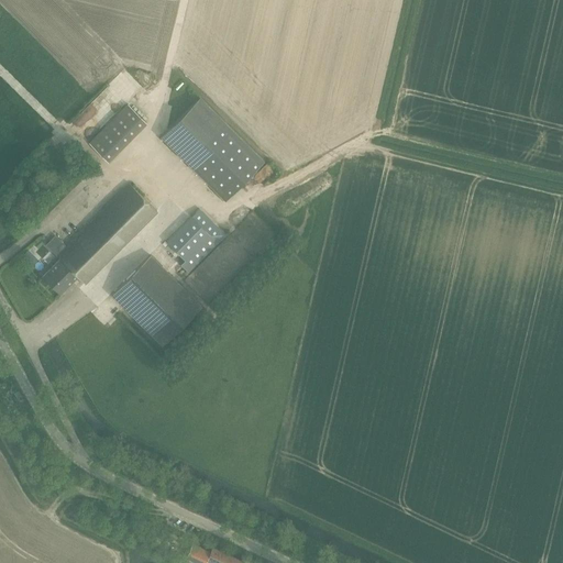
[(199,97),(161,136),(224,201),(264,162),(199,97)]
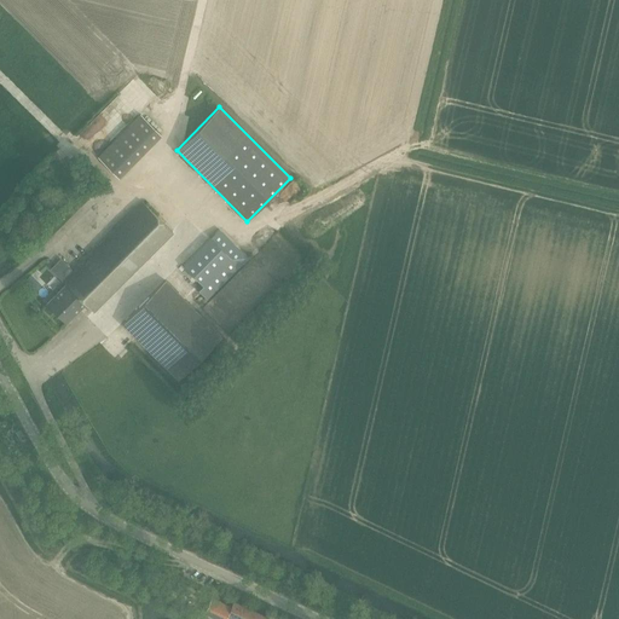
[(161,136),(140,115),(97,157),(119,178),(161,136)]
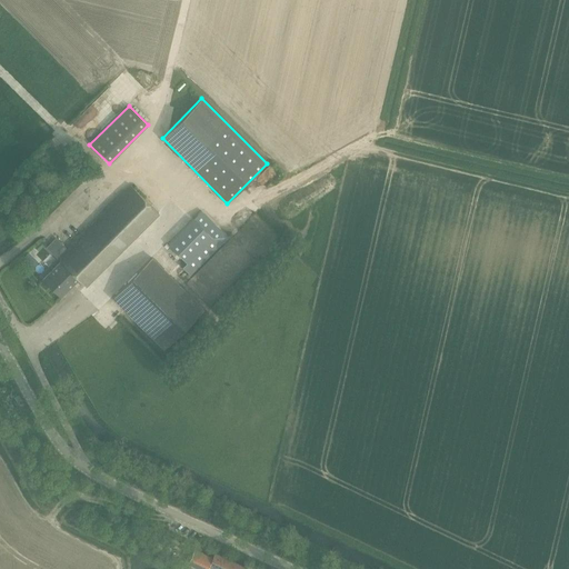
[(43,279),(61,297),(78,279),(86,287),(159,213),(130,186),(67,249),(56,239),(50,245),(61,255),(57,259),(60,261),(43,279)]
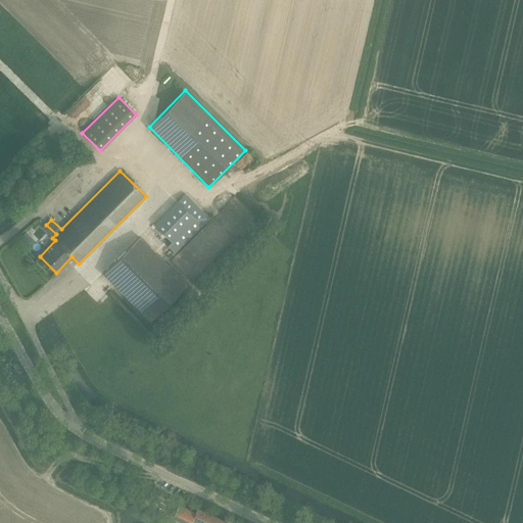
[(154,225),(173,242),(168,246),(175,253),(202,226),(209,219),(185,194),(178,201),(154,225)]
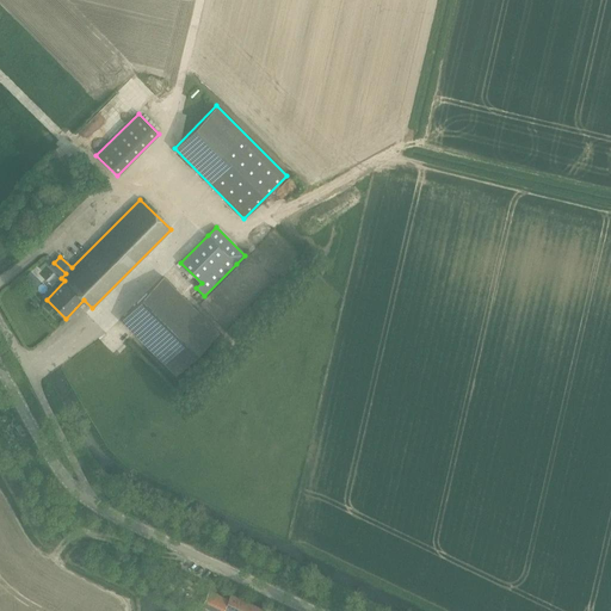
[(134,332),(173,371),(217,331),(162,277),(121,319),(134,332)]
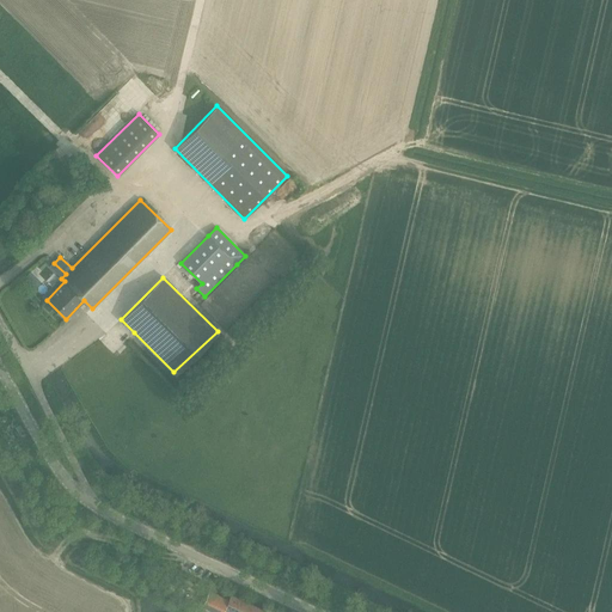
[(208,592),(201,605),(210,610),(216,597),(208,592)]
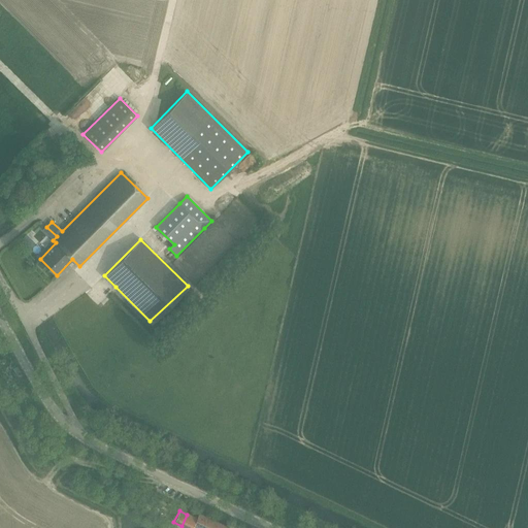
[(194,524),(200,527),(226,527),(227,527),(199,513),(194,524)]
